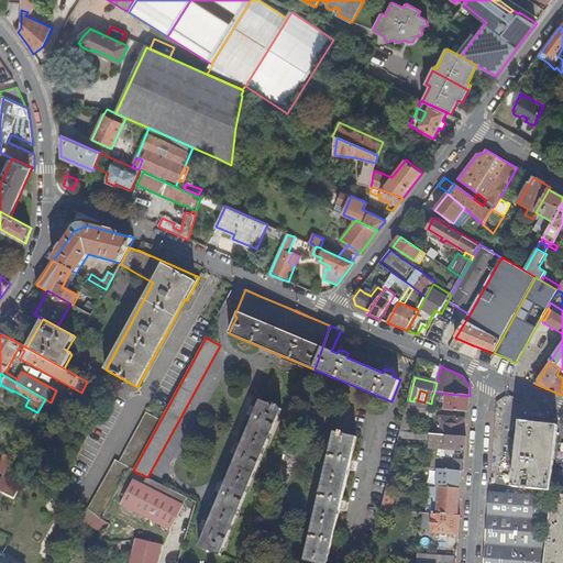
[(438,399),(439,393),(434,392),(433,395),(432,397),(431,404),(429,409),(434,410),(438,399)]
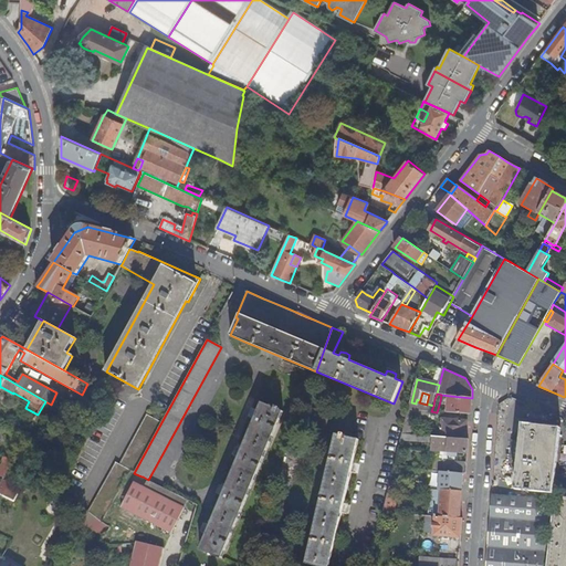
[(450,396),(448,412),(468,415),(470,415),(471,406),(472,398),(450,396)]
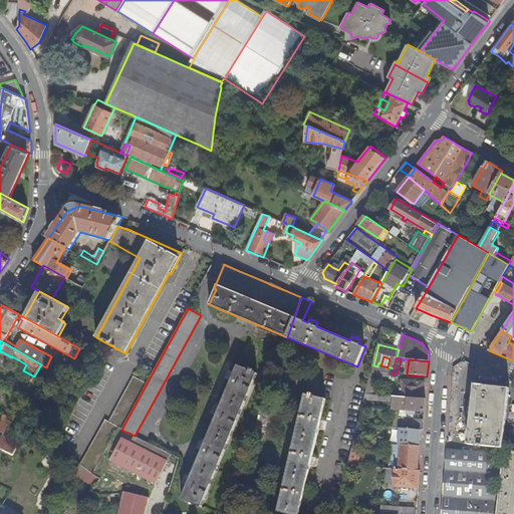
[(388,367),(380,365),(377,365),(377,366),(373,365),(371,371),(371,372),(392,373),(394,368),(388,366),(388,367)]
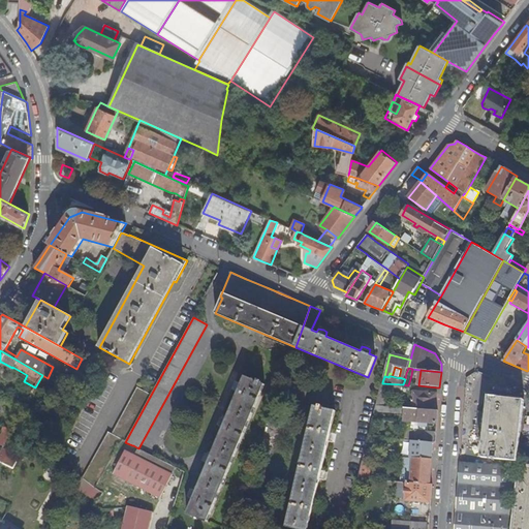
[(208,523),(265,385),(245,377),(187,514),(208,523)]
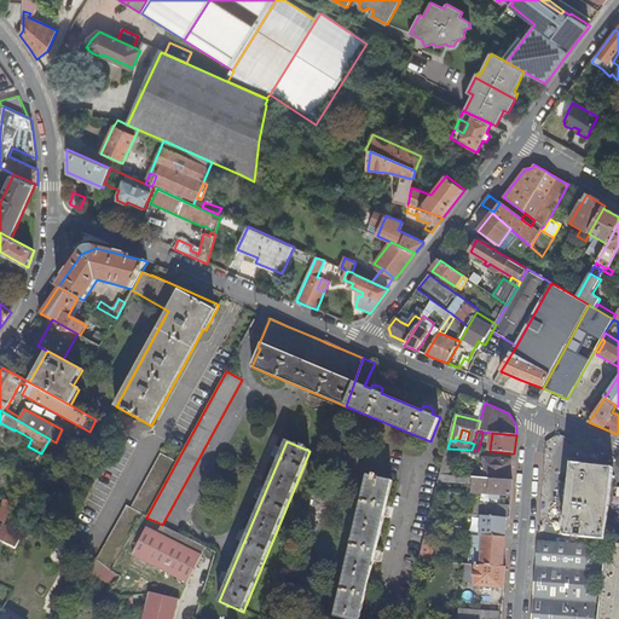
[(599,462),(602,452),(584,445),(579,456),(599,462)]
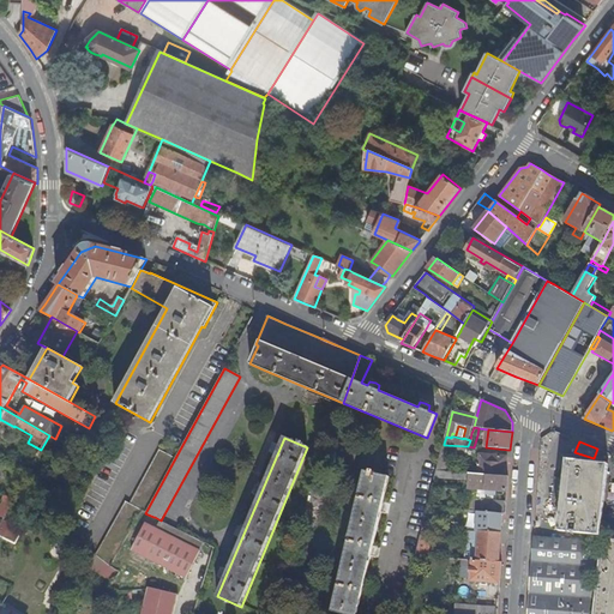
[(475,456),(475,447),(474,447),(468,446),(444,445),(438,471),(449,471),(452,455),(475,456)]
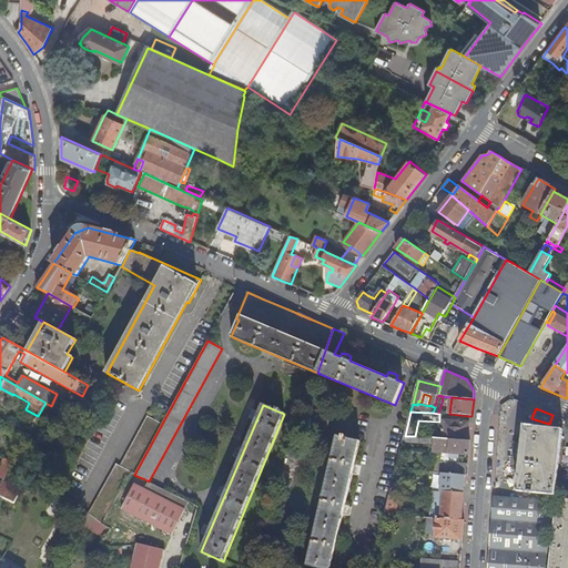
[(115,464),(88,513),(97,519),(129,473),(131,474),(133,476),(134,475),(162,424),(146,415),(119,466),(115,464)]
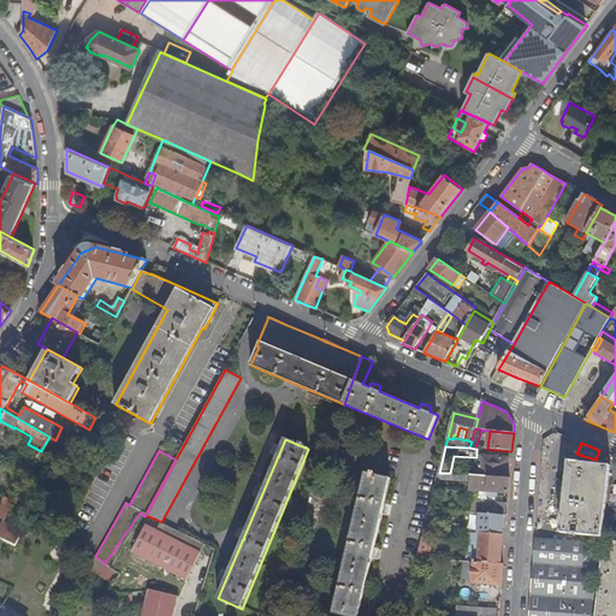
[(481,456),(480,475),(507,478),(509,458),(481,456)]
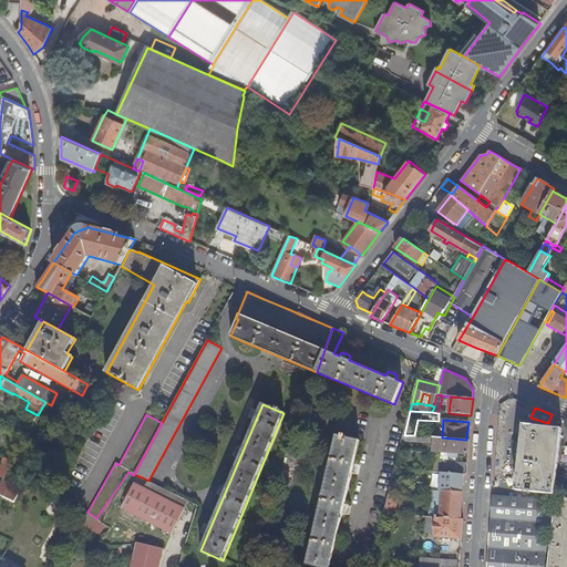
[(525,424),(518,468),(517,478),(516,491),(555,495),(563,430),(525,424)]
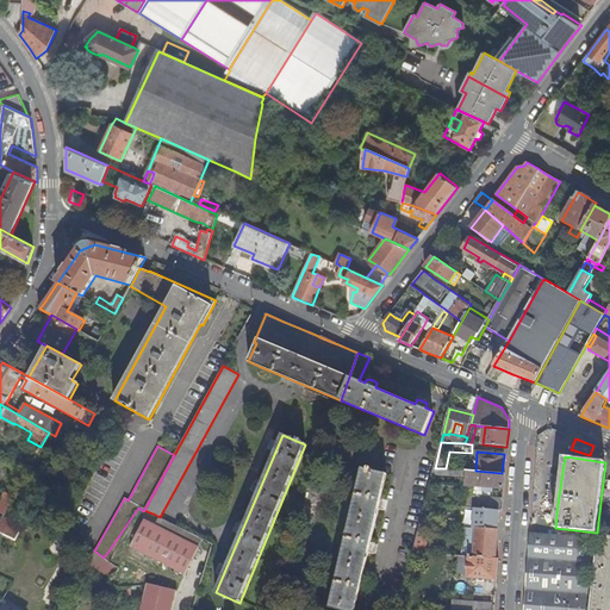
[(365,592),(366,587),(361,586),(368,553),(374,554),(375,548),(377,543),(371,542),(379,509),(384,510),(385,504),(386,499),(381,498),(387,473),(372,470),(372,467),(369,466),(368,470),(362,468),(330,608),(340,609),(354,609),(359,597),(363,598),(365,592)]
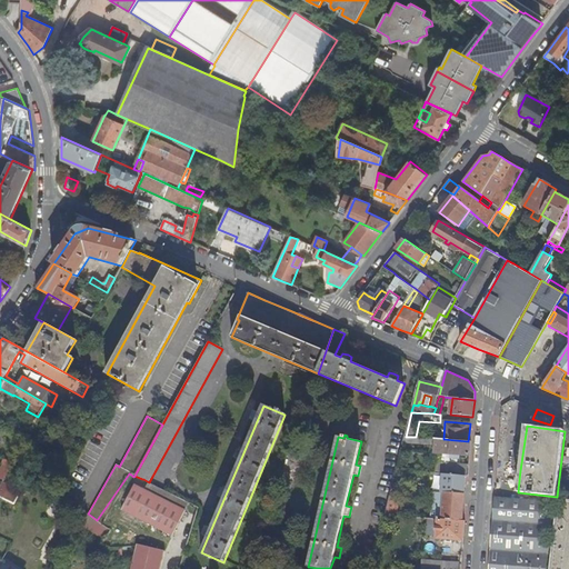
[(431,438),(428,438),(416,437),(406,437),(403,443),(433,446),(435,443),(431,442),(431,438)]
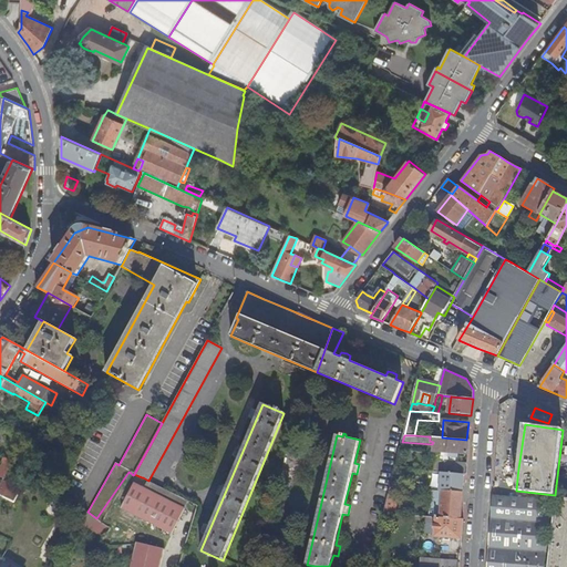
[(456,453),(468,454),(470,440),(466,440),(442,437),(432,436),(430,436),(430,441),(433,442),(432,444),(432,451),(442,452),(450,453),(450,456),(456,457),(456,453)]
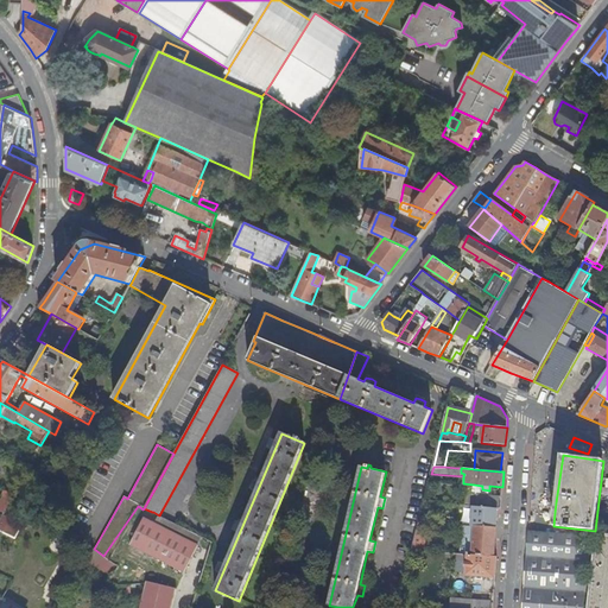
[(477,495),(488,496),(489,491),(482,489),(482,486),(474,485),(475,495),(477,496),(477,495)]
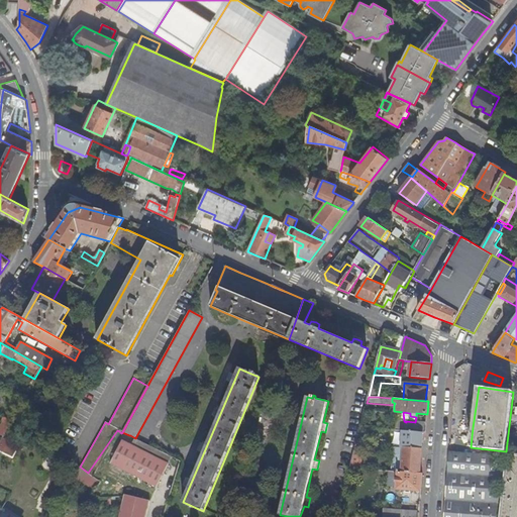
[(8,424),(10,419),(3,416),(1,419),(8,424)]
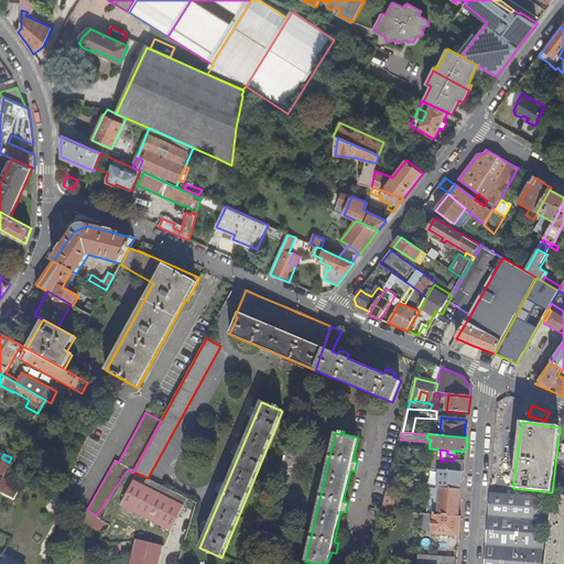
[(0,465),(0,474),(3,476),(10,464),(2,459),(0,465)]
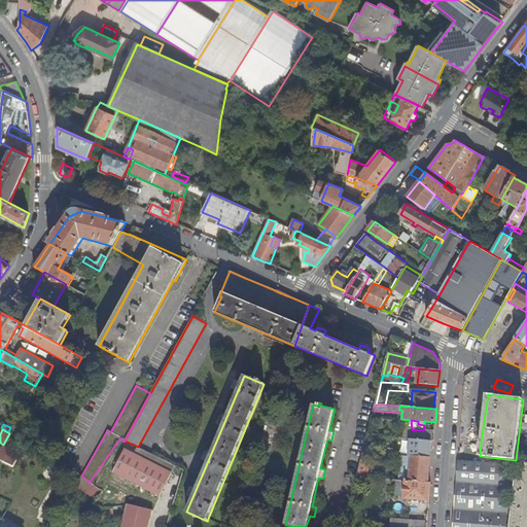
[(434,431),(423,430),(414,429),(414,430),(412,429),(407,429),(406,438),(411,438),(431,441),(434,442),(434,431)]
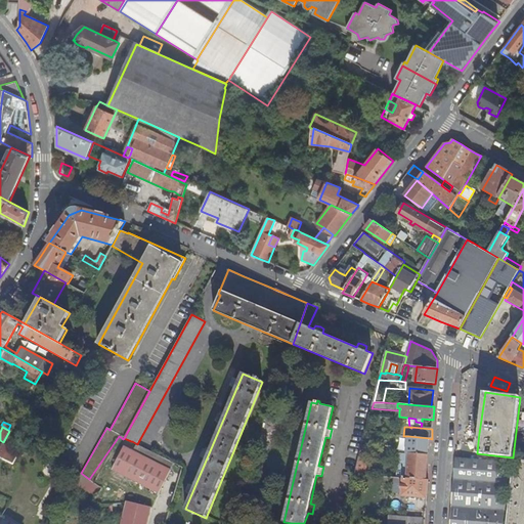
[(94,482),(121,437),(119,436),(89,479),(94,482)]
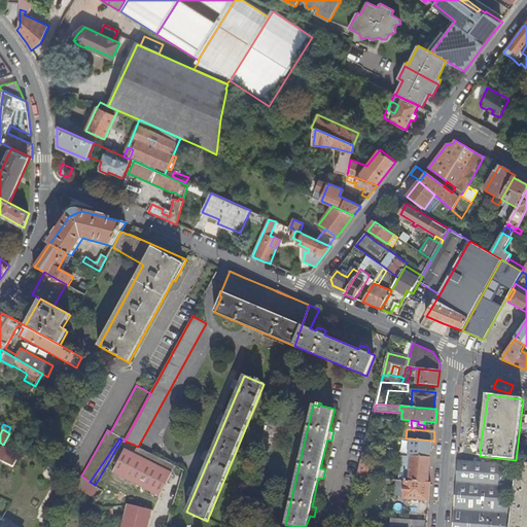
[(411,438),(410,456),(412,456),(430,457),(430,450),(431,441),(411,438)]
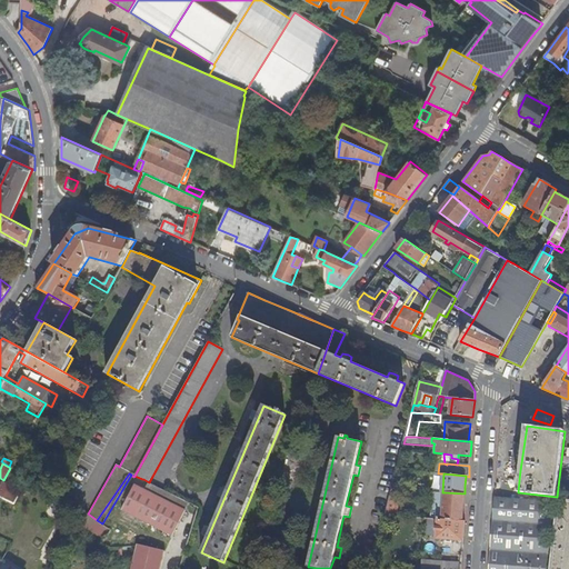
[(20,492),(1,482),(0,485),(0,493),(15,502),(20,492)]
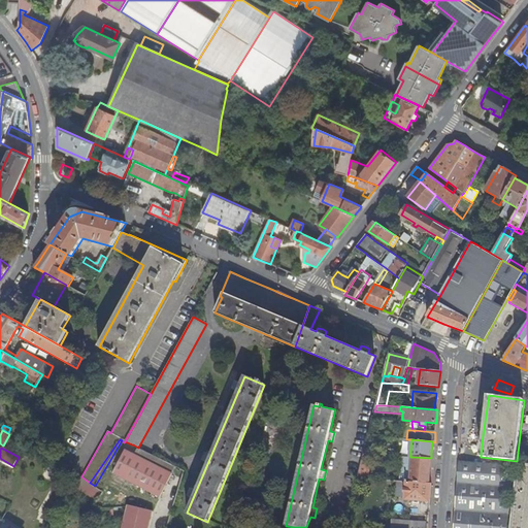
[(114,473),(128,451),(126,451),(114,473)]
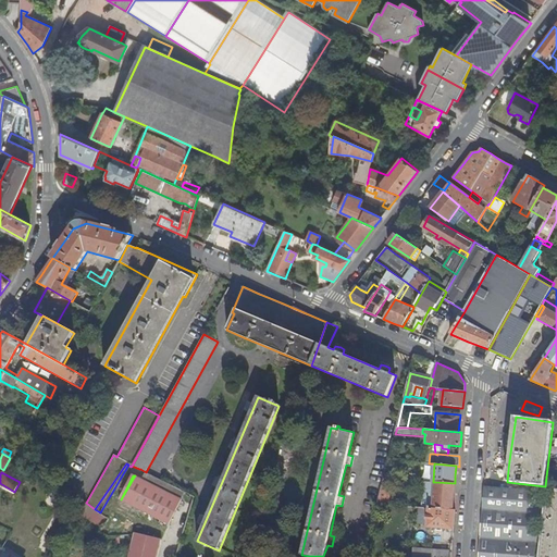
[(183,500),(135,475),(121,499),(170,524),(183,500)]
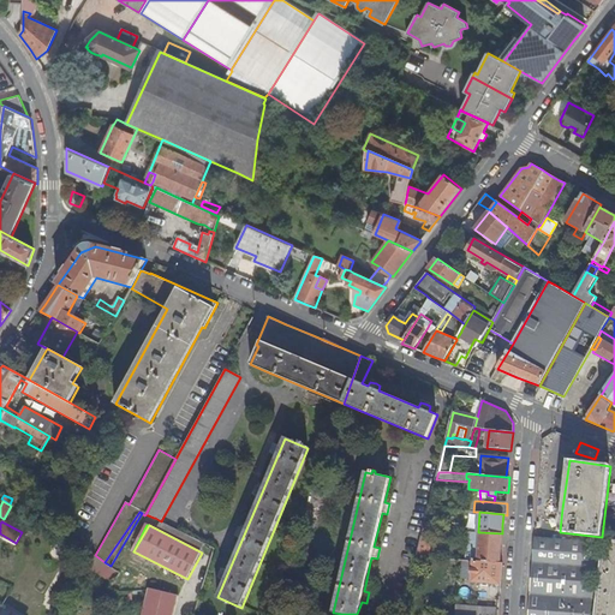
[(428,559),(435,529),(424,527),(417,557),(428,559)]
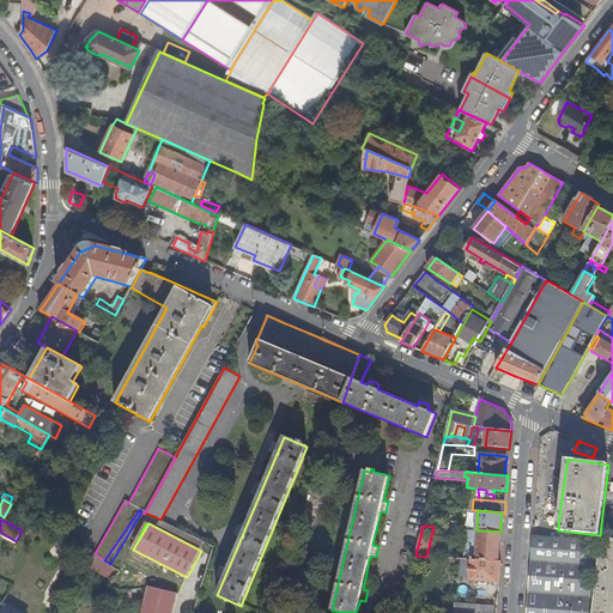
[(501,532),(479,530),(479,539),(469,539),(467,539),(466,559),(471,559),(477,560),(498,562),(498,560),(499,547),(501,532)]
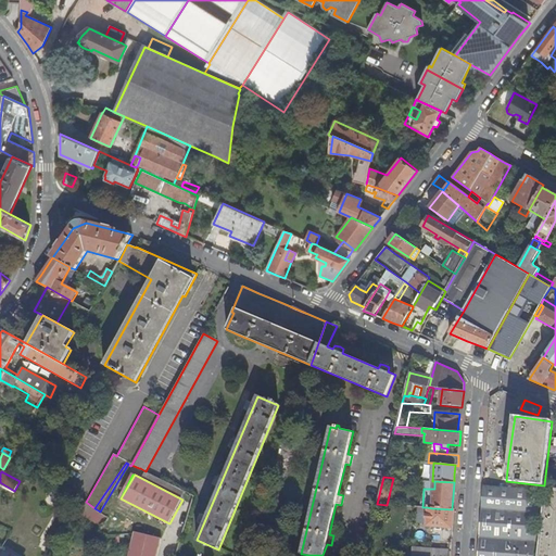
[(534,555),(542,492),(483,487),(478,555),(534,555)]
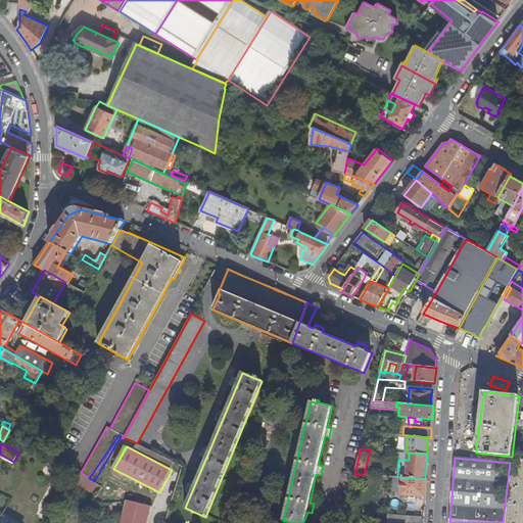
[(522,522),(522,460),(513,460),(505,522),(522,522)]
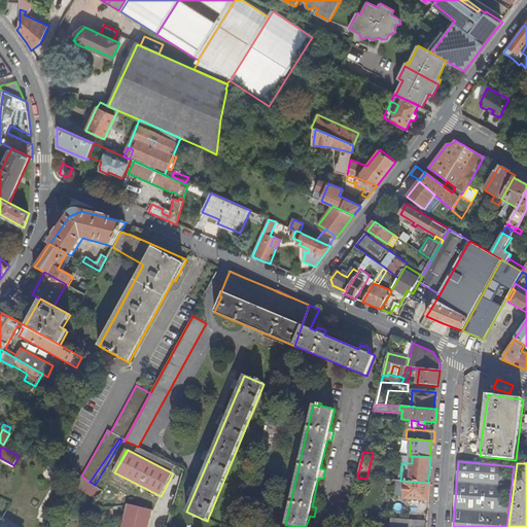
[(74,485),(90,495),(96,486),(95,485),(90,482),(81,476),(79,475),(74,485)]
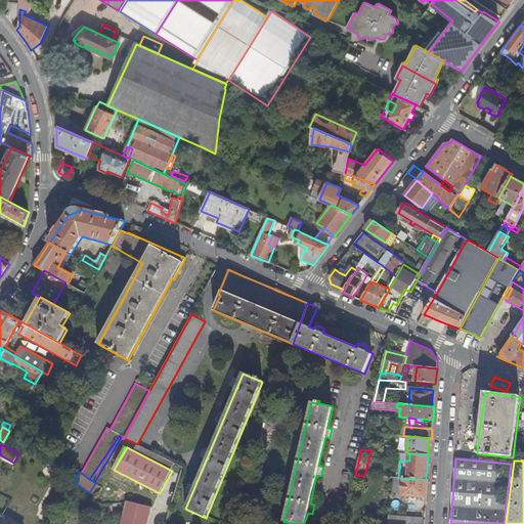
[(401,496),(427,498),(429,479),(426,479),(426,480),(407,479),(402,478),(401,496)]
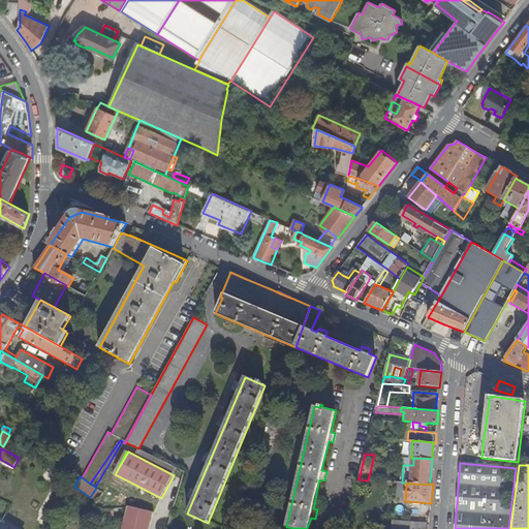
[(96,488),(90,497),(98,503),(104,493),(96,488)]
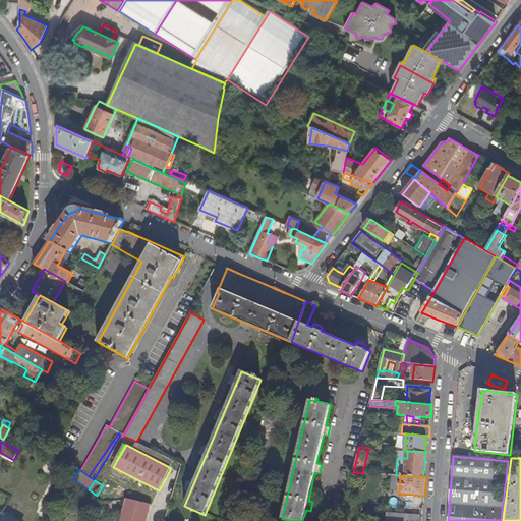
[(148,520),(150,518),(153,506),(136,502),(127,500),(126,500),(120,520),(148,520)]
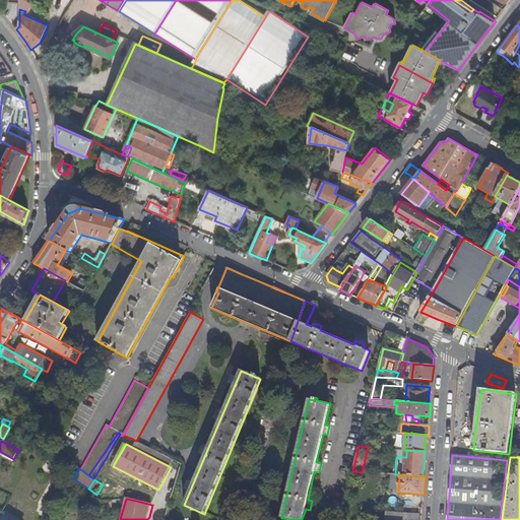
[(112,508),(112,500),(101,501),(99,508),(112,508)]
